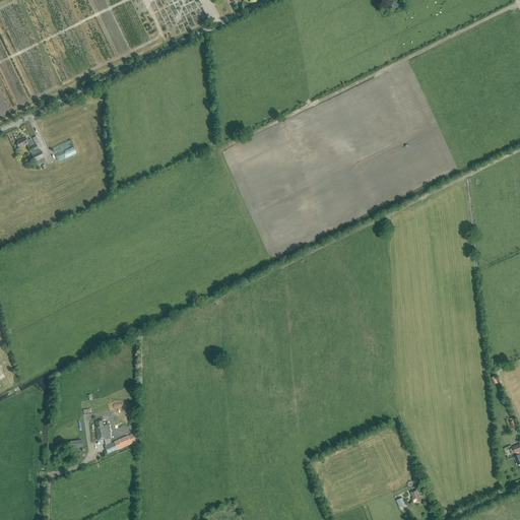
[(22,146),(28,143),(30,146),(34,144),(31,139),(27,141),(26,137),(17,141),(18,142),(16,143),(18,147),(22,145),(22,146)]
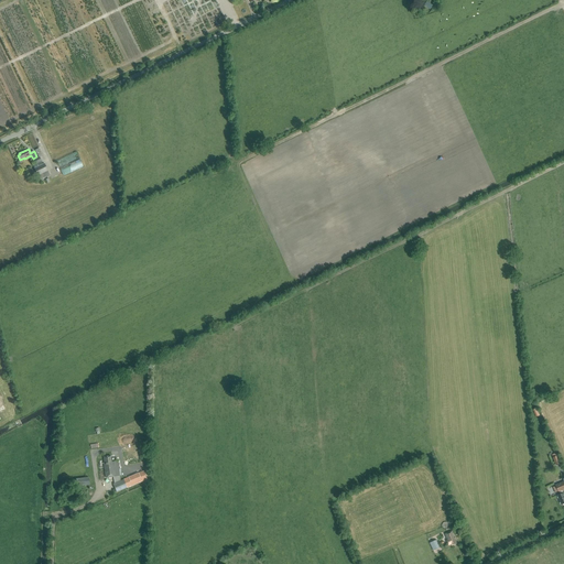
[(63,176),(84,166),(79,159),(60,169),(63,176)]
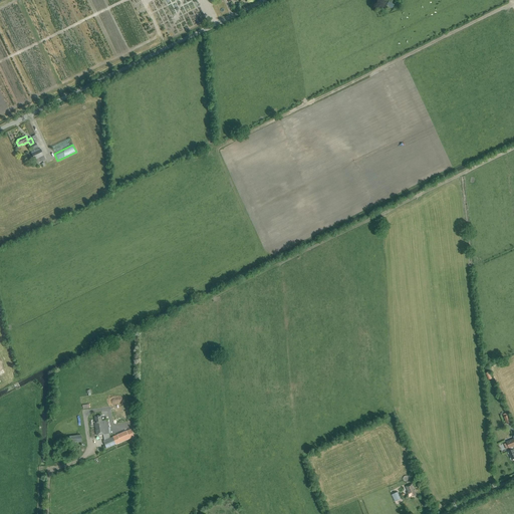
[(41,149),(31,154),(34,160),(44,156),(41,149)]
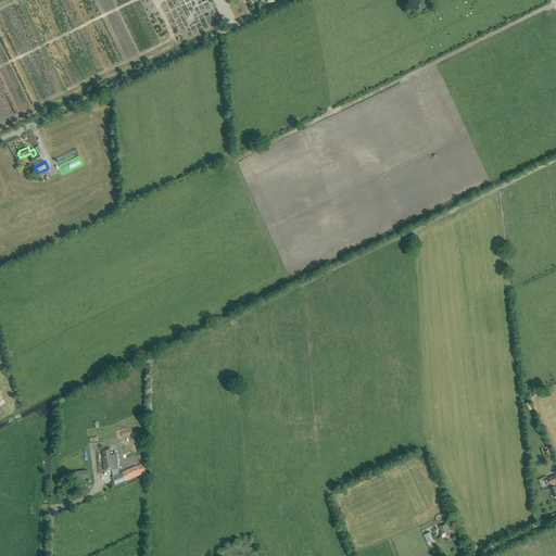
[(118,469),(116,454),(111,455),(110,450),(103,451),(103,456),(105,471),(113,470),(114,476),(112,477),(115,485),(125,481),(122,472),(119,474),(118,469)]
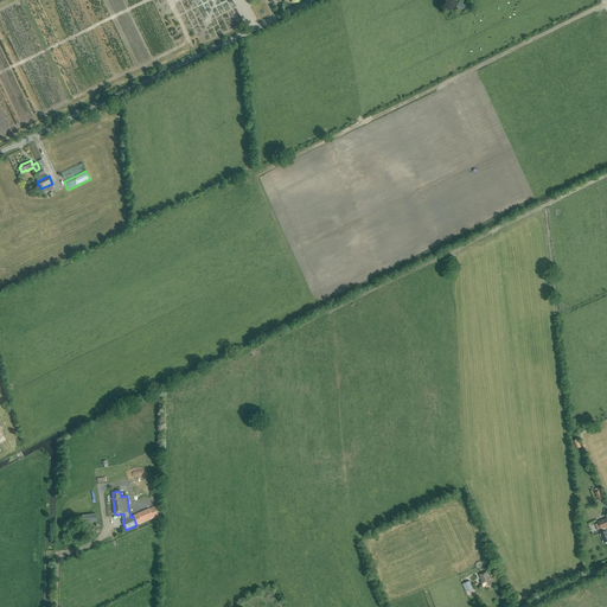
[(154,508),(133,516),(136,525),(158,516),(154,508)]
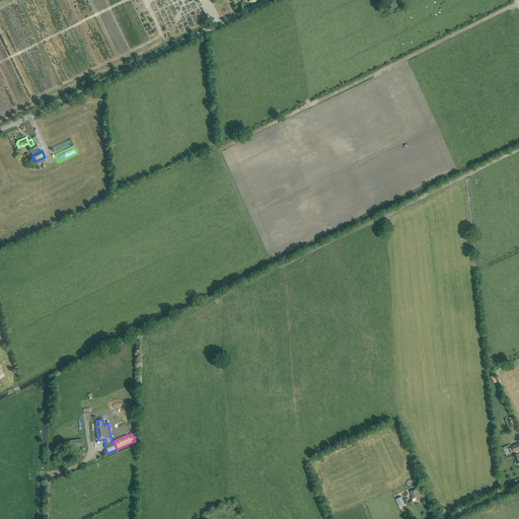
[(418,496),(419,496),(417,489),(410,492),(413,498),(412,498),(413,502),(415,501),(416,502),(420,501),(418,496)]
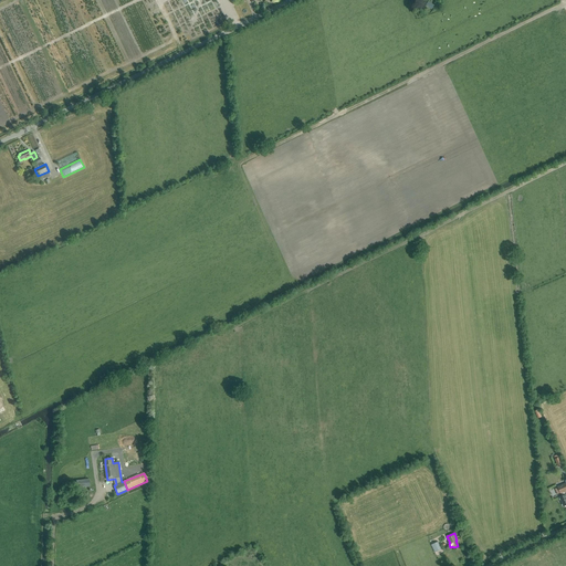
[(431,545),(435,553),(441,549),(438,542),(431,545)]
